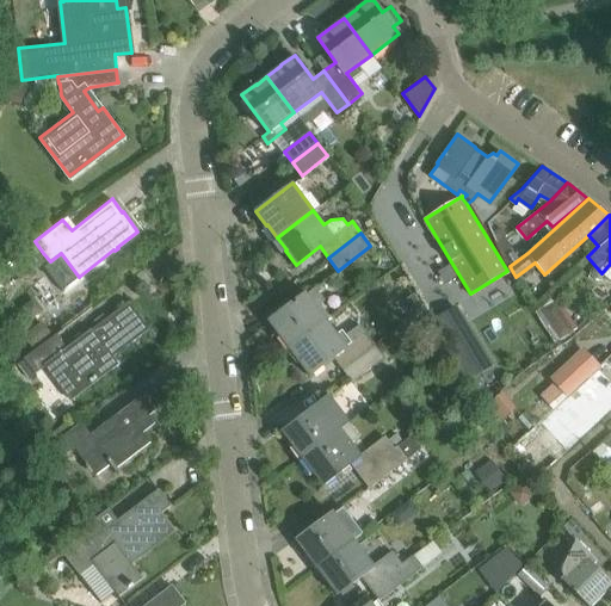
[(281,334),(290,347),(327,320),(315,305),(325,298),(315,286),(270,320),(281,334)]
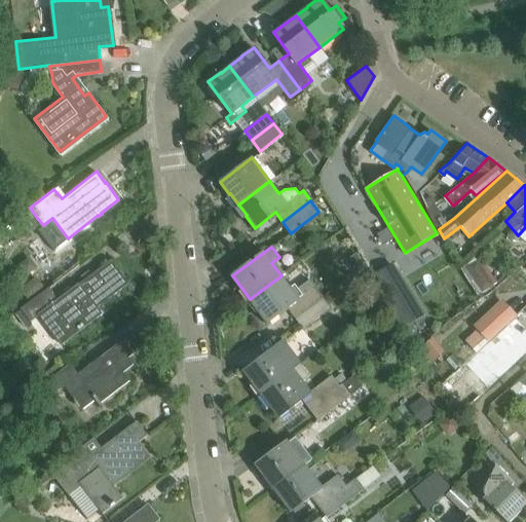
[(478,256),(466,264),(484,290),(496,281),(478,256)]
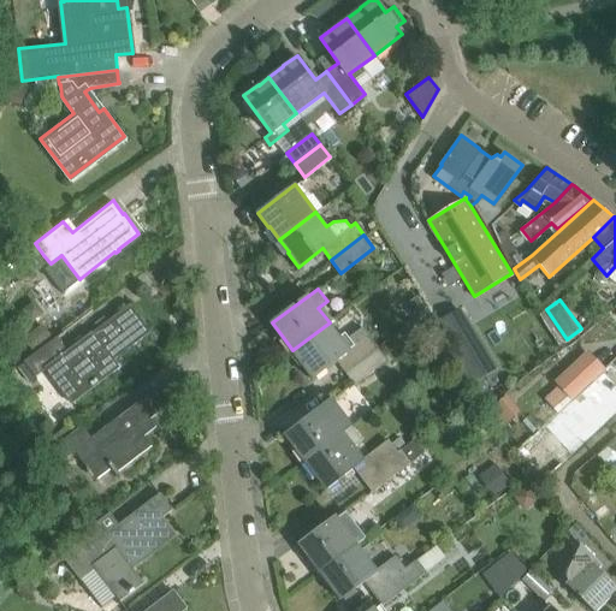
[(36,377),(37,375),(37,374),(54,361),(60,369),(63,368),(77,386),(76,387),(81,393),(110,372),(119,366),(114,359),(150,330),(129,302),(90,332),(92,333),(84,338),(84,337),(67,349),(57,334),(23,360),(36,377)]
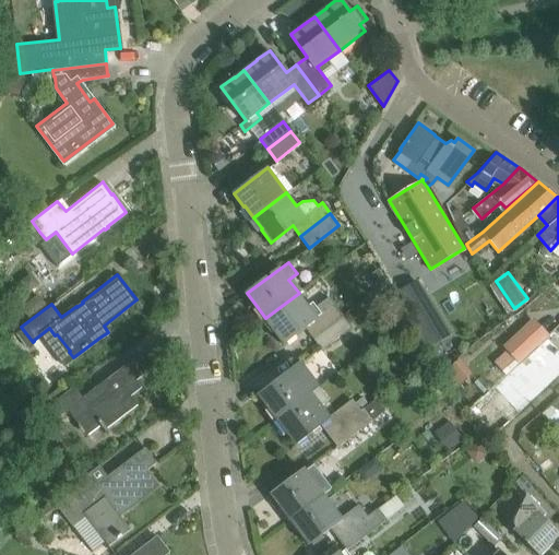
[(307,304),(299,293),(265,318),(274,329),(273,329),(283,342),(305,326),(313,337),(342,314),(332,300),(320,310),(312,300),(307,304)]
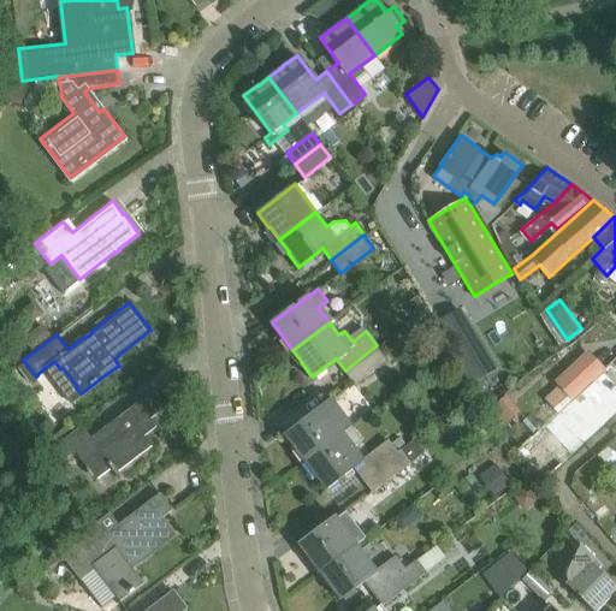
[(377,345),(345,371),(354,383),(386,357),(377,345)]
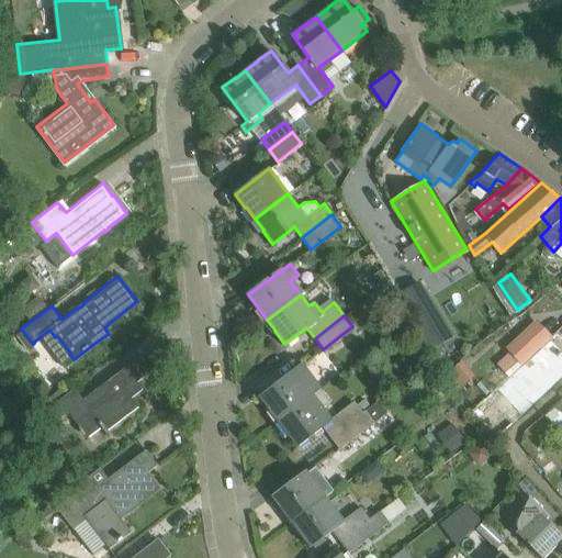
[(506,347),(520,364),(552,335),(537,319),(506,347)]
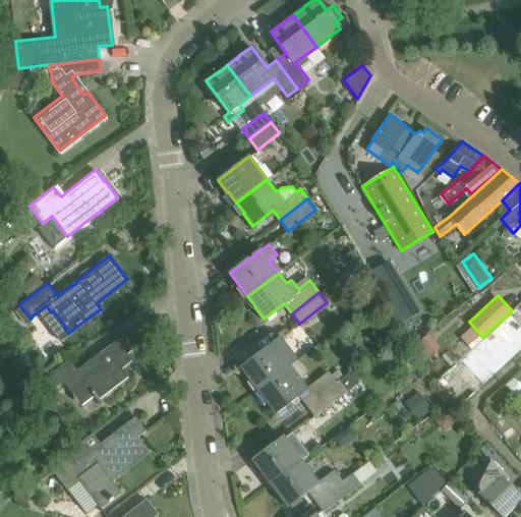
[(520,324),(511,312),(461,358),(483,382),(520,346),(520,324)]
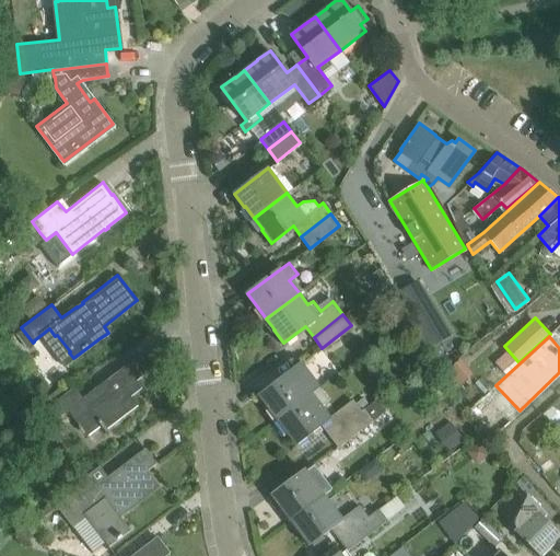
[(69,409),(88,435),(101,425),(104,430),(107,428),(106,427),(138,404),(131,395),(142,386),(135,377),(146,368),(137,356),(83,396),(76,385),(46,407),(55,419),(69,409)]
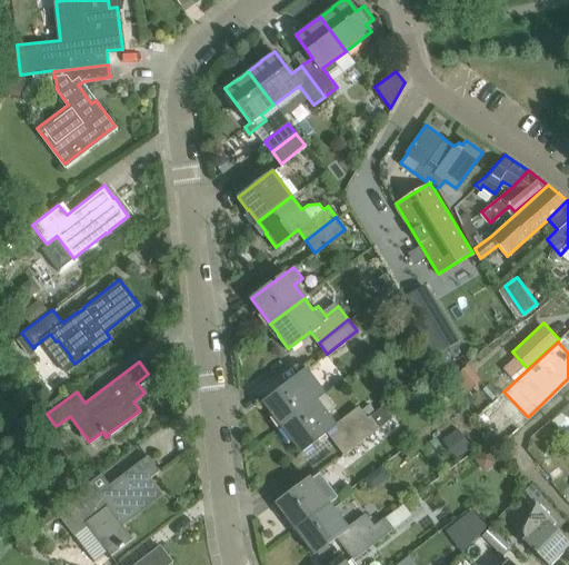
[(273,413),(283,425),(317,399),(325,393),(306,368),(263,400),(273,413)]
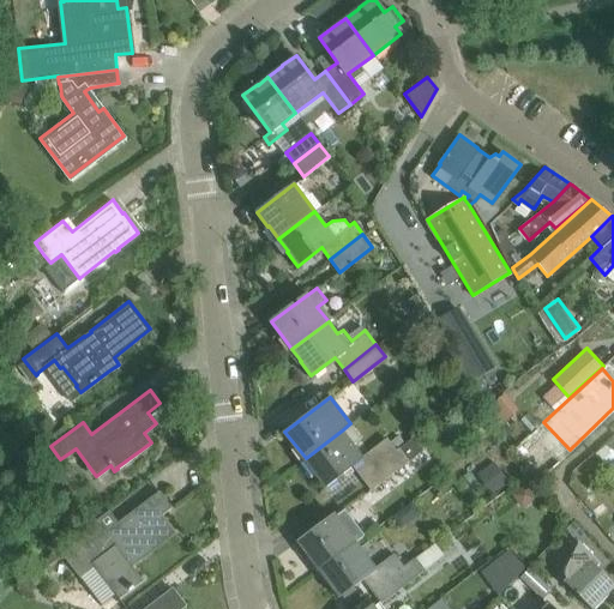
[(361,438),(350,423),(342,430),(306,458),(314,470),(325,484),(353,463),(362,476),(396,450),(387,436),(361,457),(351,444),(361,438)]
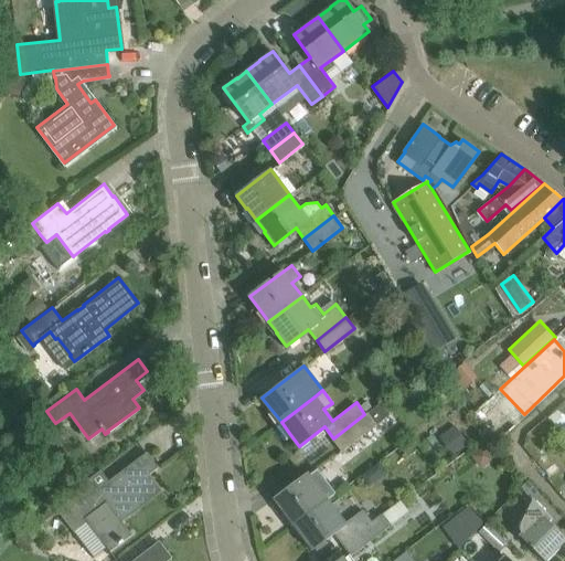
[(364,414),(333,438),(342,450),(388,414),(380,402),(364,414)]
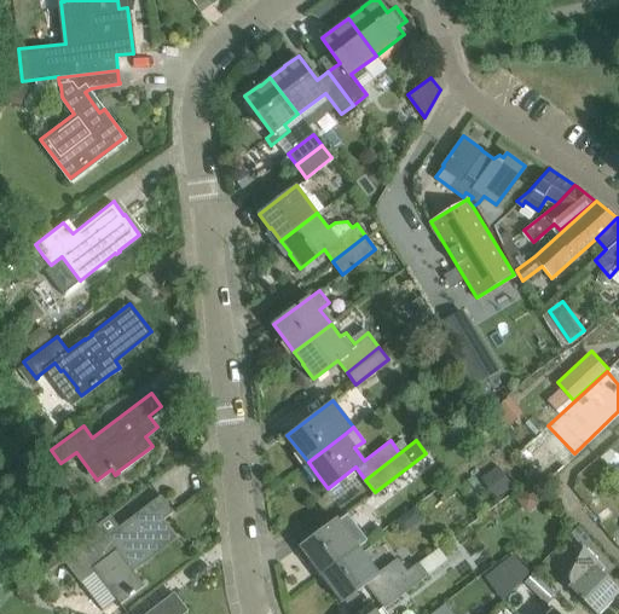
[(59,552),(70,566),(81,580),(96,569),(121,603),(145,584),(132,568),(175,537),(177,538),(178,537),(163,519),(174,510),(173,510),(165,499),(165,498),(162,494),(120,526),(111,514),(98,523),(59,552)]
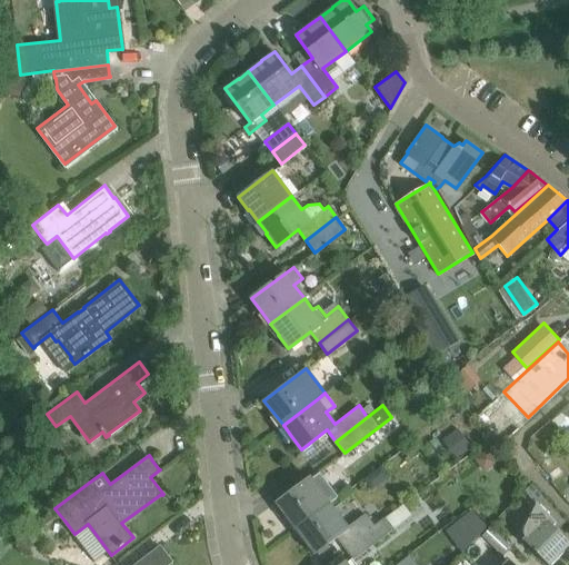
[(276,503),(295,527),(329,502),(310,477),(276,503)]
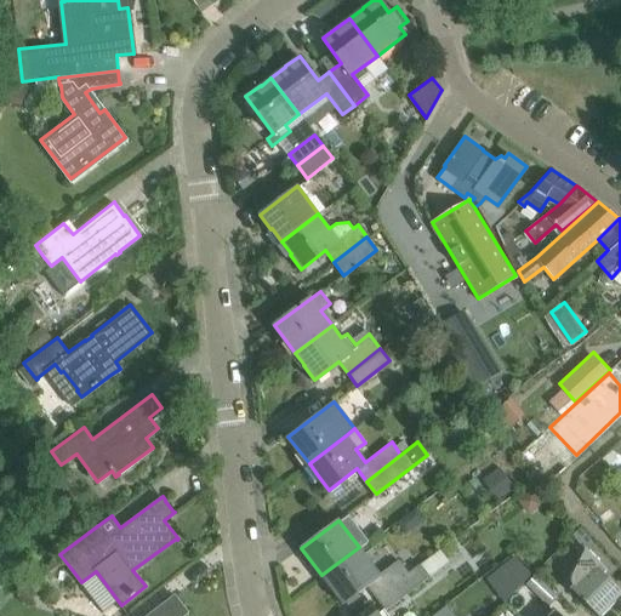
[(571,587),(598,615),(620,591),(603,572),(613,563),(579,526),(569,537),(584,553),(581,555),(576,564),(571,575),(571,579),(575,583),(571,587)]
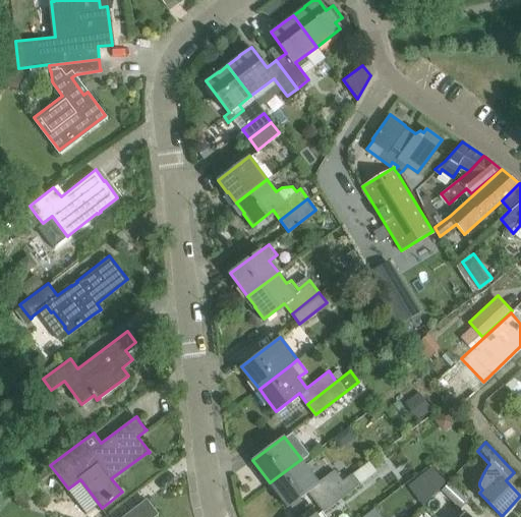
[(315,500),(343,479),(335,469),(317,481),(301,459),(270,482),(278,494),(287,505),(307,490),(315,500)]
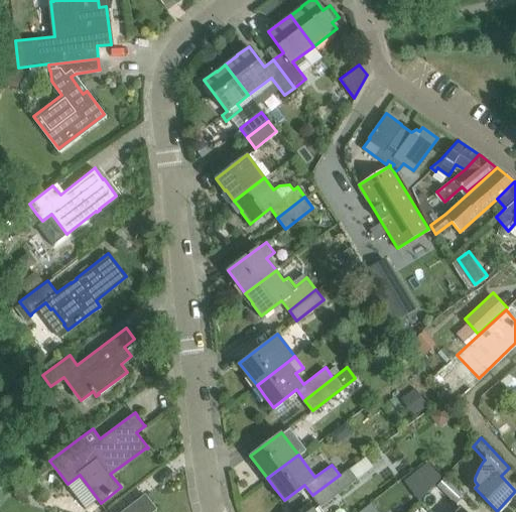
[(405,478),(421,495),(444,475),(428,457),(405,478)]
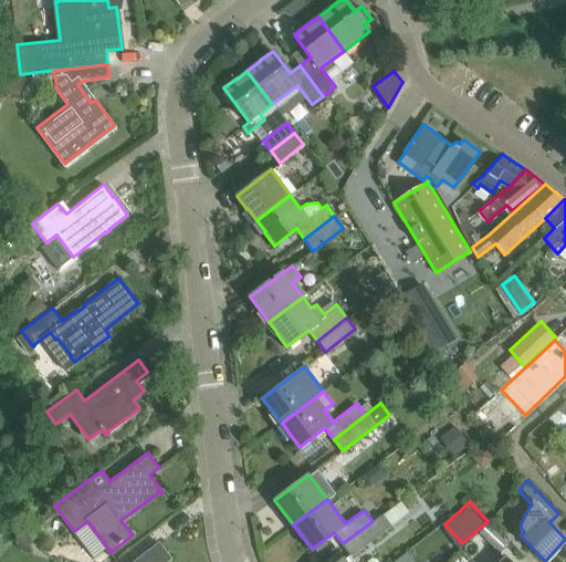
[(343,543),(352,554),(352,555),(391,526),(383,513),(373,521),(343,543)]
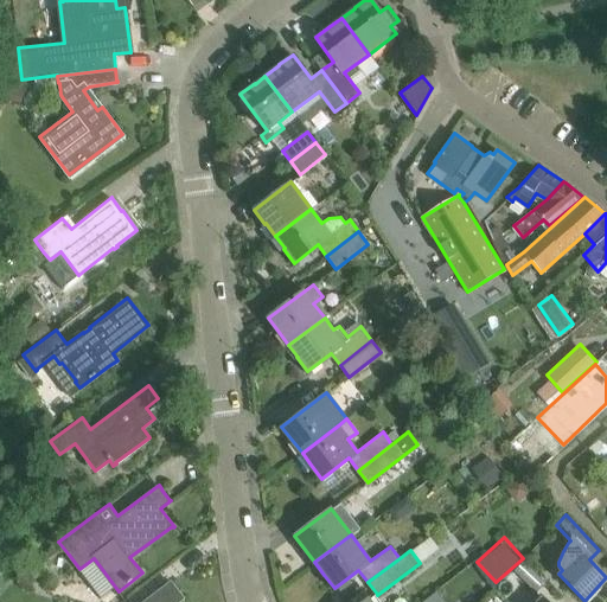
[(545,582),(524,561),(515,569),(537,591),(545,582)]
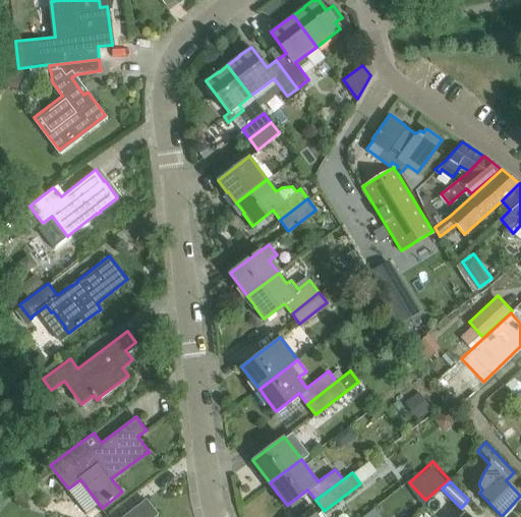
[(156,516),(159,515),(146,498),(145,498),(147,501),(123,516),(156,516)]
